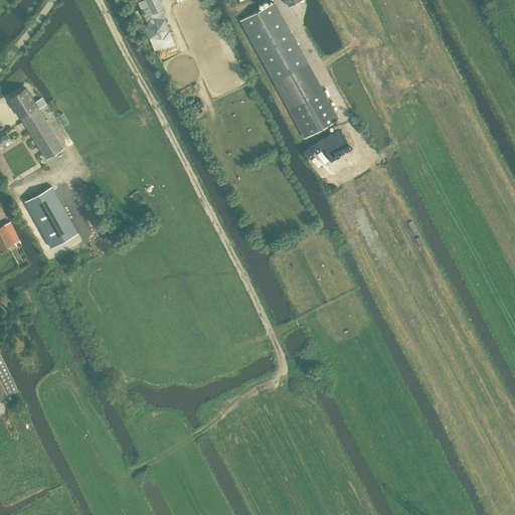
[(163,8),(159,0),(143,0),(138,3),(147,23),(144,27),(149,39),(154,50),(175,46),(169,31),(170,30),(165,18),(162,18),(163,8)]
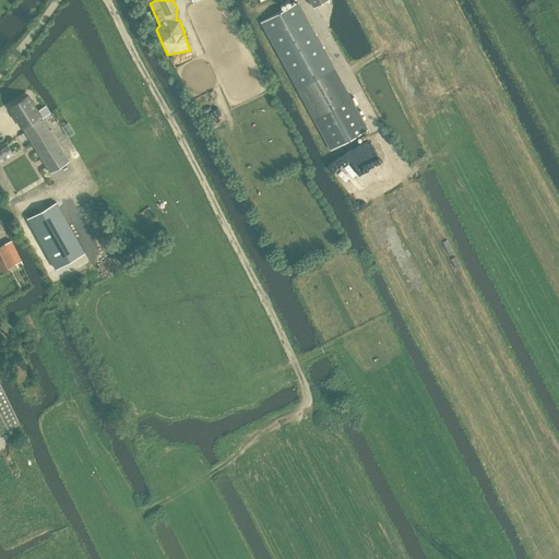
[(298,2),(260,22),(297,90),(312,118),(330,150),(367,129),(351,97),(334,68),(298,2)]
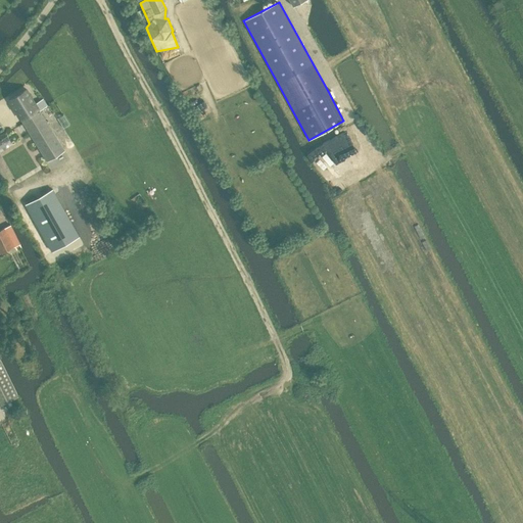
[(8,100),(20,120),(46,161),(64,150),(40,112),(43,111),(41,109),(47,105),(43,99),(35,103),(27,89),(8,100)]
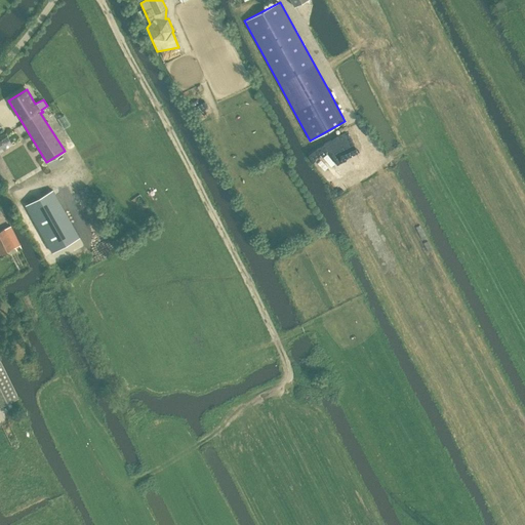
[(7,136),(0,140),(0,149),(10,143),(7,136)]
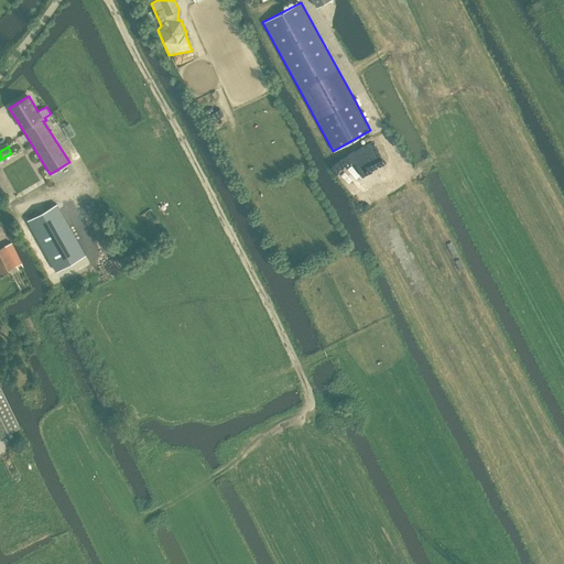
[(85,255),(56,204),(28,220),(56,271),(85,255)]
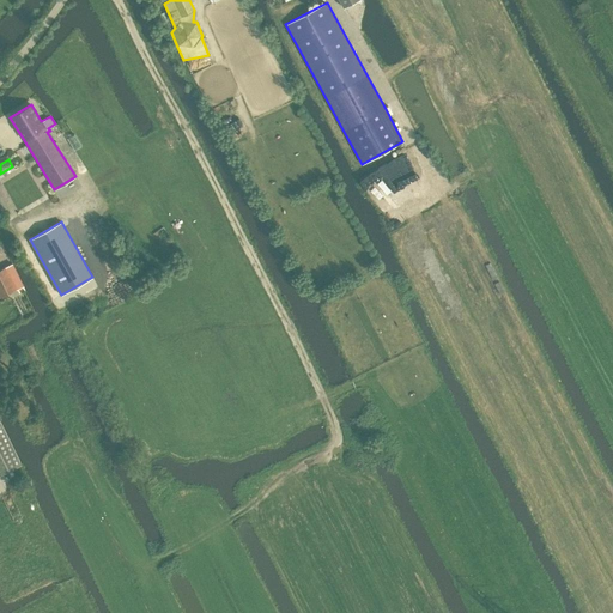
[(5,267),(0,268),(0,297),(17,290),(5,267)]
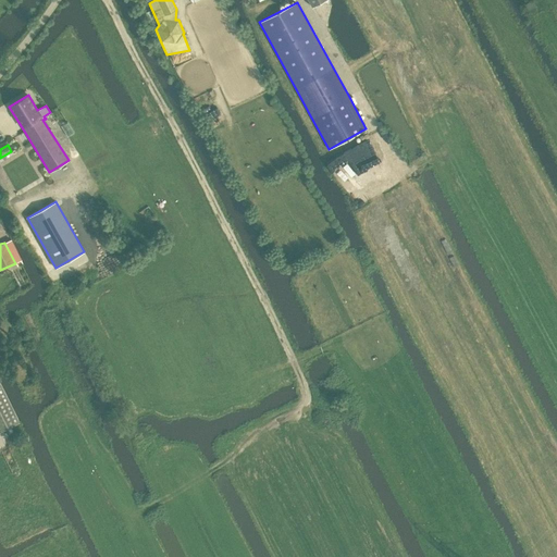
[(20,421),(1,383),(0,383),(0,430),(1,431),(20,421)]
